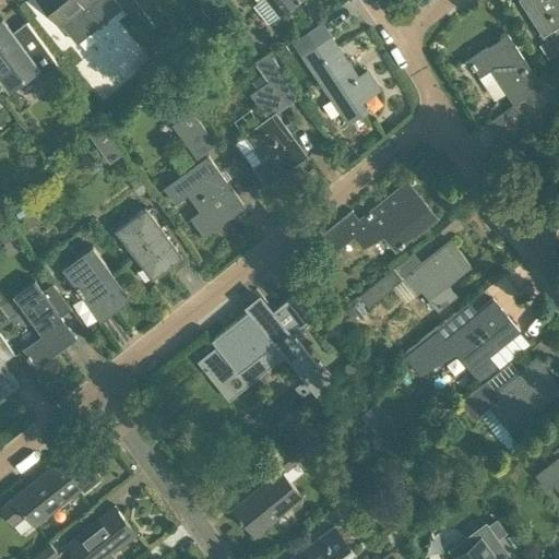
[(121,6),(117,0),(40,0),(61,25),(62,23),(78,42),(121,6)]
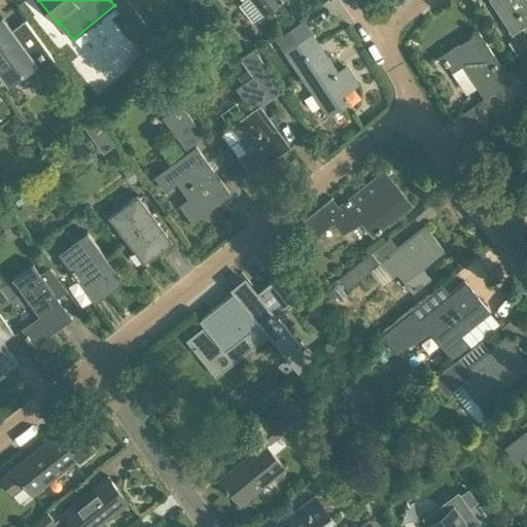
[(127,0),(110,0),(121,12),(131,5),(127,0)]
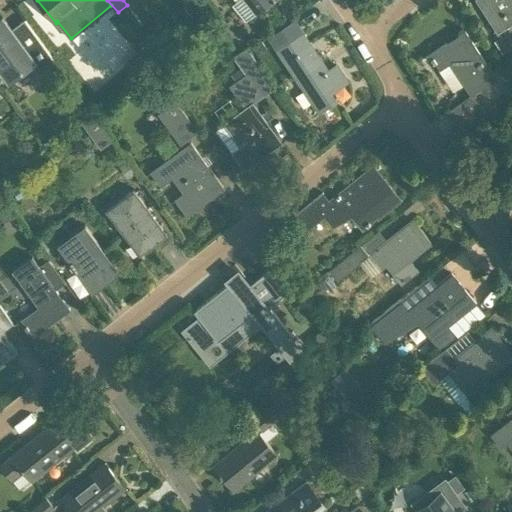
[(198,18),(210,9),(203,0),(183,0),(186,3),(184,5),(192,15),(194,13),(198,18)]
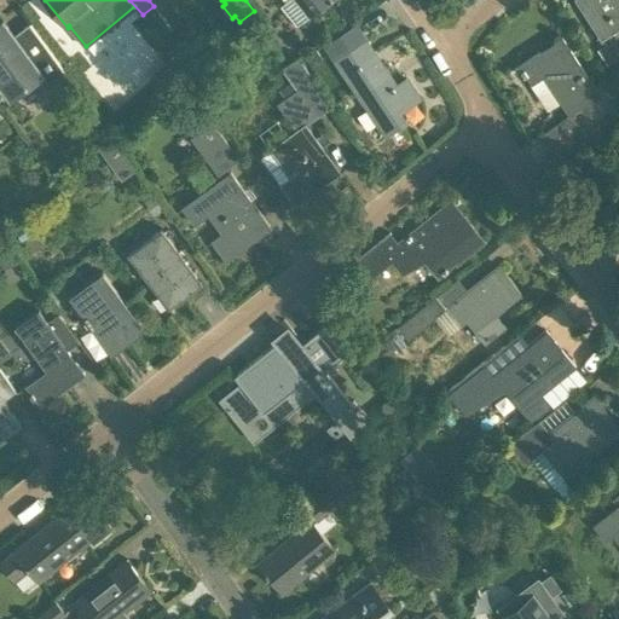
[(295,0),(308,17),(310,18),(331,0),(295,0)]
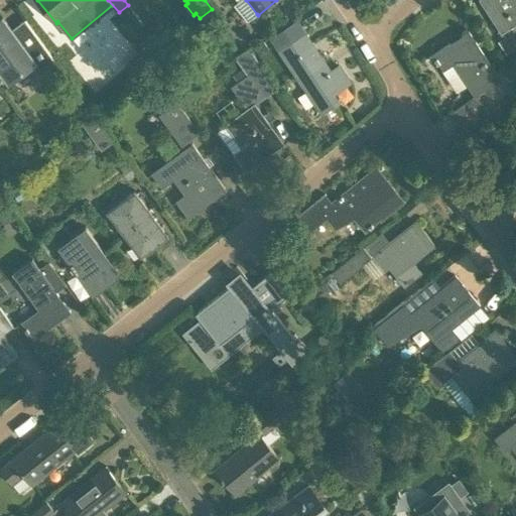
[(515,0),(480,0),(501,33),(512,25),(513,27),(515,30),(515,29),(515,0)]
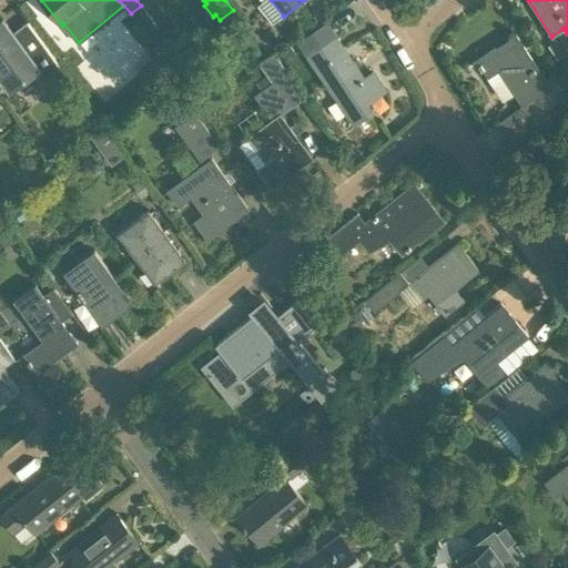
[(0,19),(0,74),(10,89),(37,69),(43,75),(58,64),(27,22),(12,32),(2,18),(0,19)]
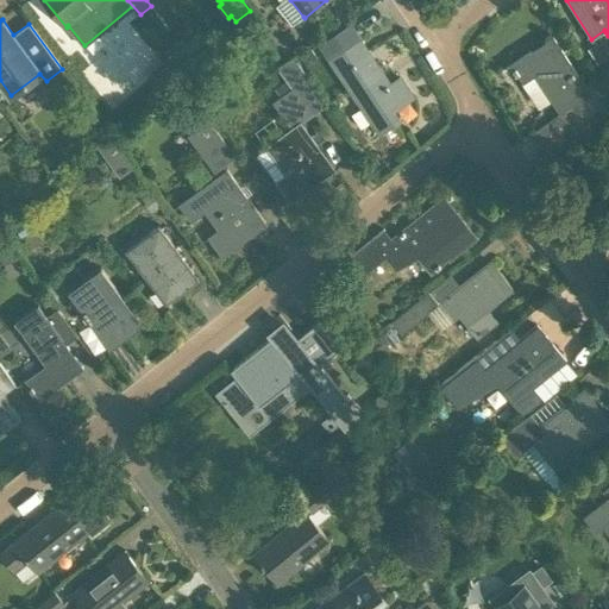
[(535,131),(535,132),(551,155),(577,136),(562,112),(590,93),(553,37),(510,64),(522,82),(534,75),(559,113),(535,131)]
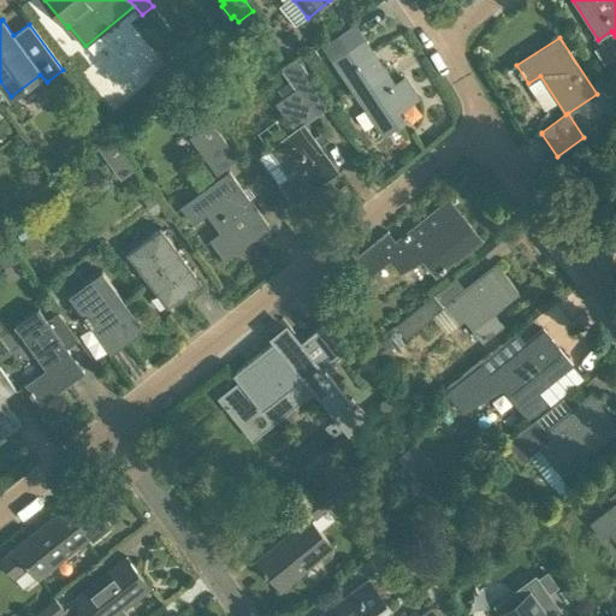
[(363,39),(333,58),(383,134),(402,120),(396,111),(418,96),(406,78),(395,86),(363,39)]
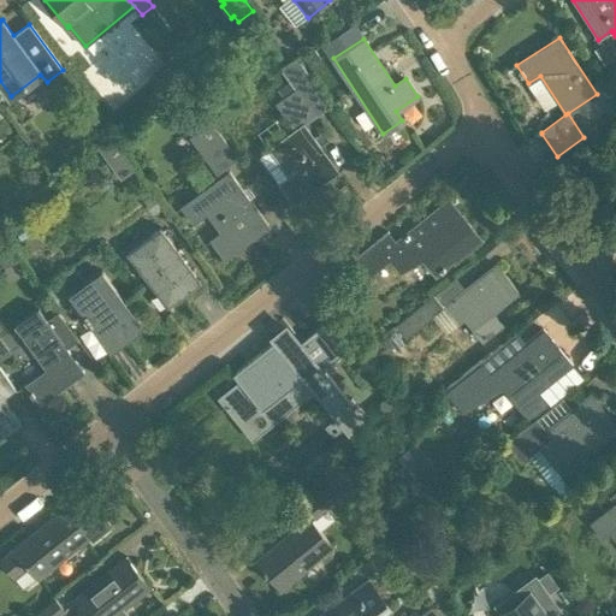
[(594,49),(604,64),(612,59),(602,43),(594,49)]
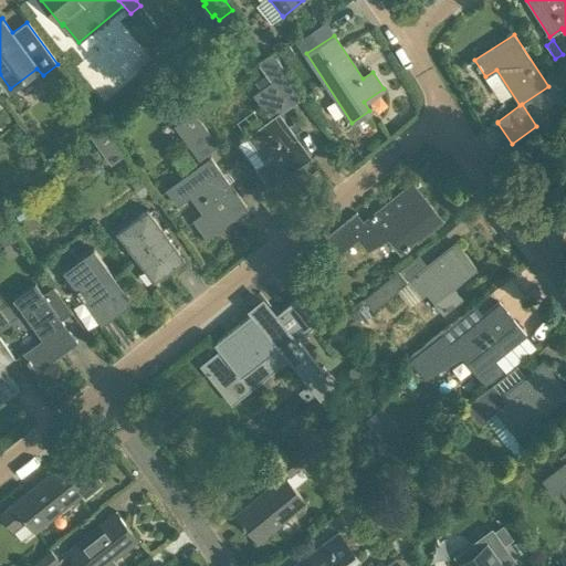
[(289,46),(279,53),(285,64),(295,58),(289,46)]
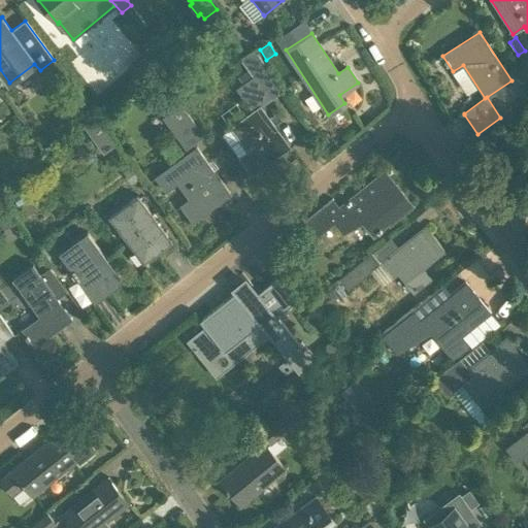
[(252,175),(291,146),(257,100),(259,98),(249,85),(269,70),(255,48),(240,58),(248,69),(253,76),(242,85),(236,89),(252,110),(230,127),(230,128),(222,134),(252,175)]
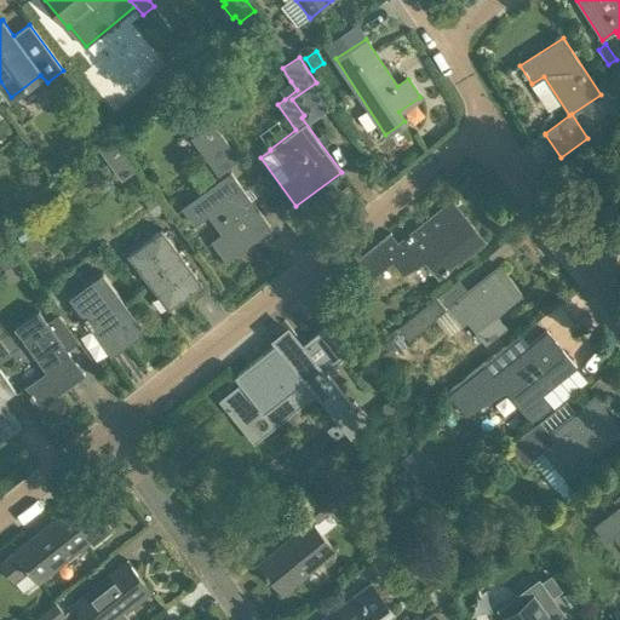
[(176,63),(156,79),(166,90),(184,75),(176,63)]
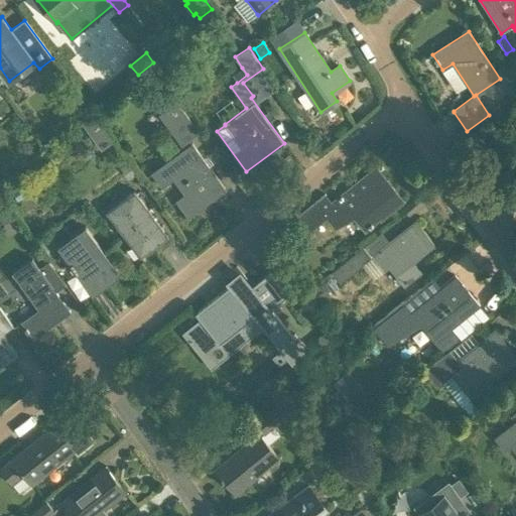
[(232,76),(237,83),(247,75),(242,68),(232,76)]
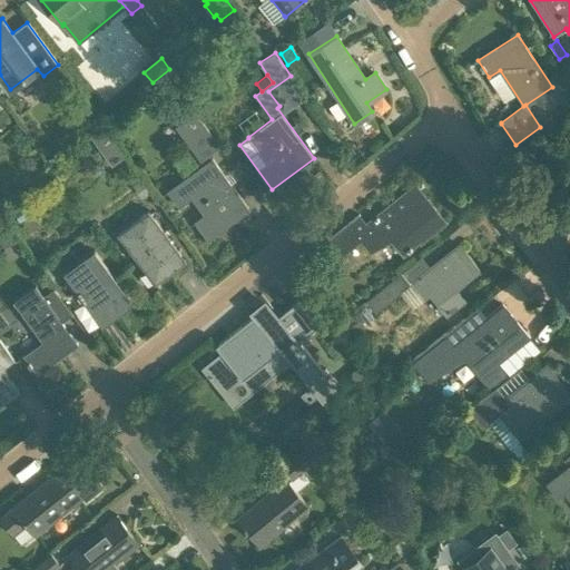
[(175,126),(203,165),(166,190),(178,207),(190,198),(203,215),(194,222),(207,241),(249,209),(212,157),(209,154),(220,146),(187,100),(173,110),(180,123),(175,126)]
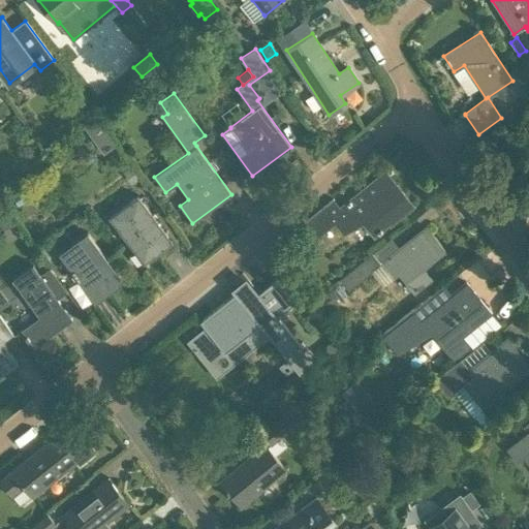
[(95,120),(86,127),(95,139),(105,132),(95,120)]
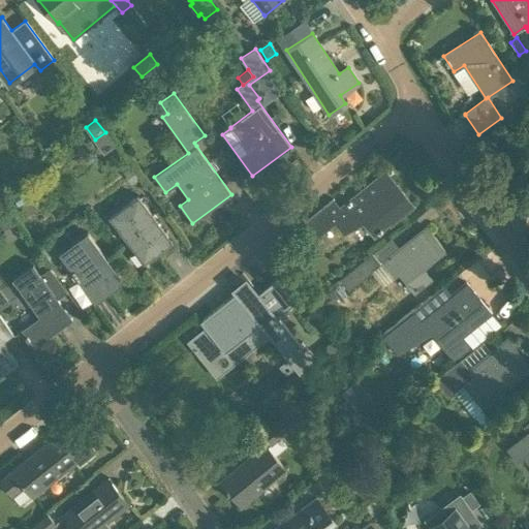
[(53,143),(44,149),(49,156),(58,149),(53,143)]
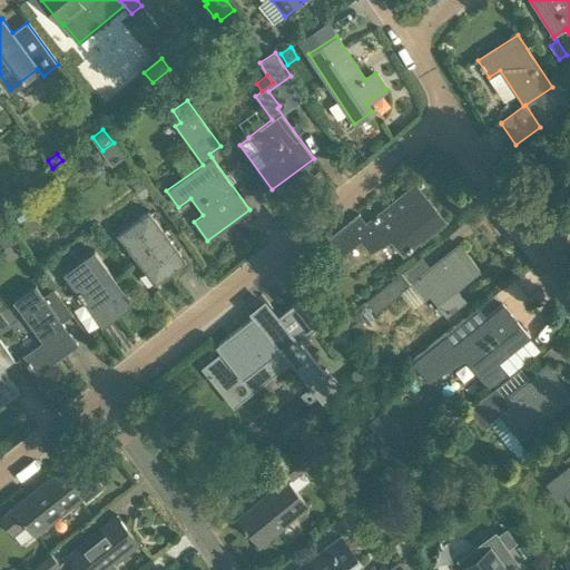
[(141,180),(134,186),(143,197),(150,192),(141,180)]
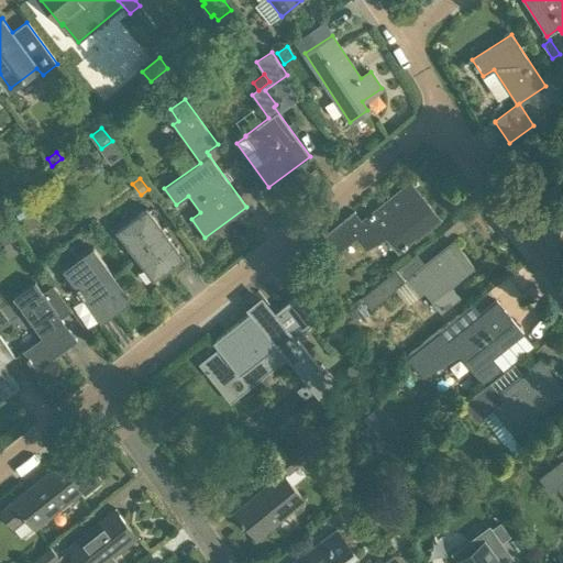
[(354,211),(323,236),(337,252),(356,235),(365,247),(386,236),(398,251),(415,238),(416,239),(440,219),(410,183),(363,221),(354,211)]
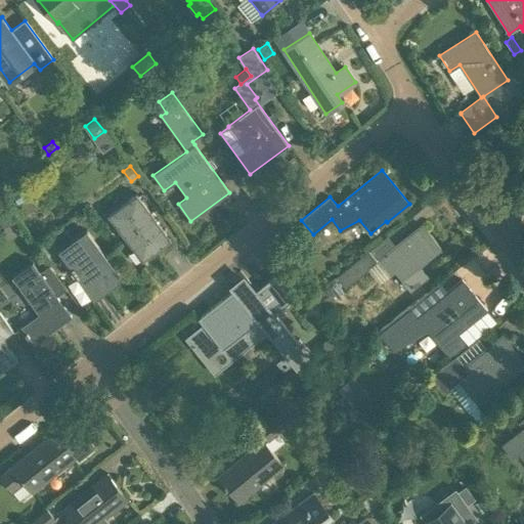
[(107,214),(141,261),(170,239),(136,193),(107,214)]
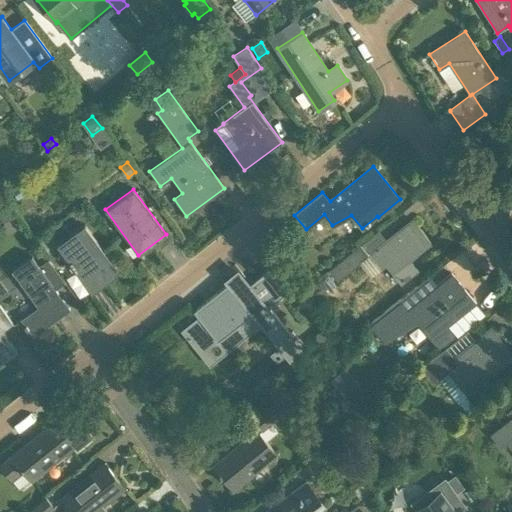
[(0,226),(13,217),(6,207),(0,210),(0,226)]
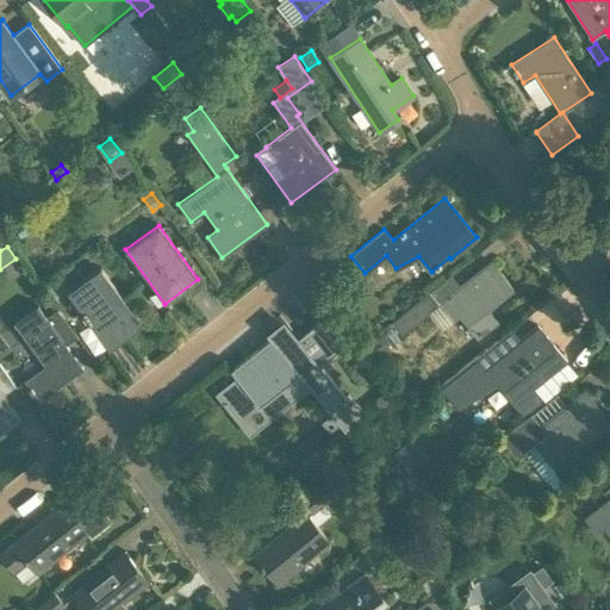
[(491,261),(441,302),(454,316),(459,312),(478,336),(497,321),(487,310),(514,290),(491,261)]
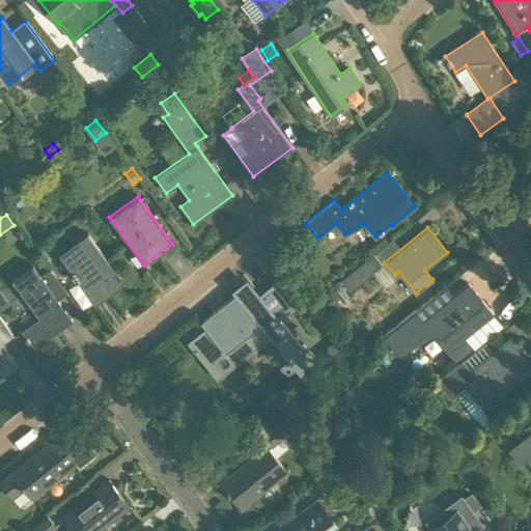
[(87,232),(58,253),(94,305),(123,284),(87,232)]
